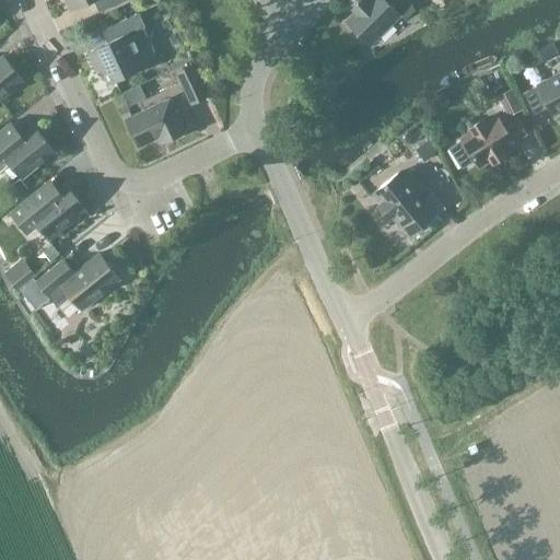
[(65,0),(70,11),(94,0),(100,12),(125,0),(65,0)]
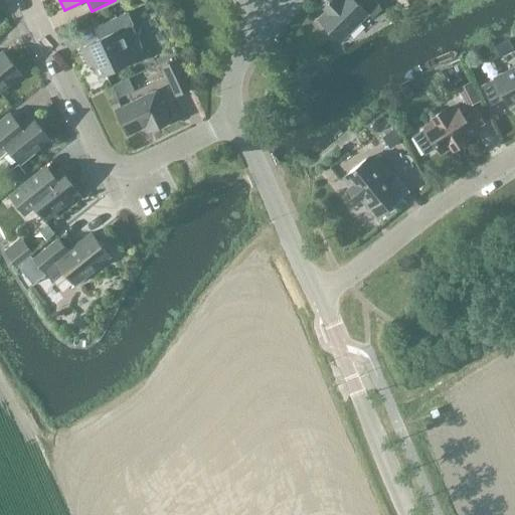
[(337,0),(328,10),(318,19),(340,41),(367,14),(372,18),(381,9),(376,0),(337,0)]
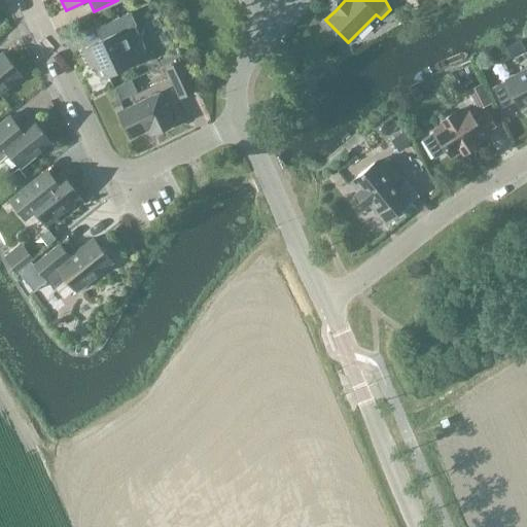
[(145,50),(144,45),(135,26),(136,26),(131,12),(103,26),(108,37),(82,49),(91,67),(95,65),(102,78),(137,62),(136,60),(139,59),(143,56),(145,50)]
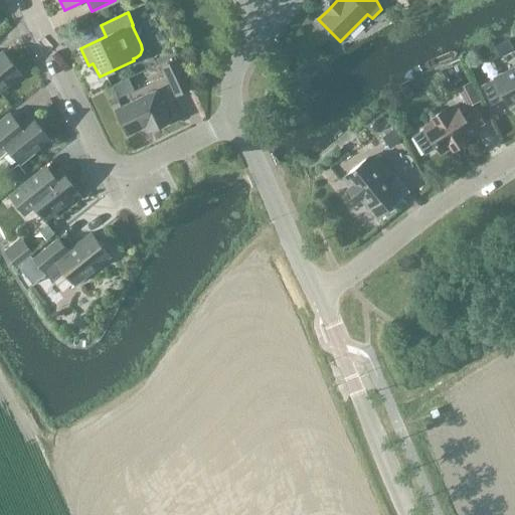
[(514,51),(513,53),(514,56),(514,67),(481,86),(491,106),(504,99),(508,106),(514,102),(514,51)]
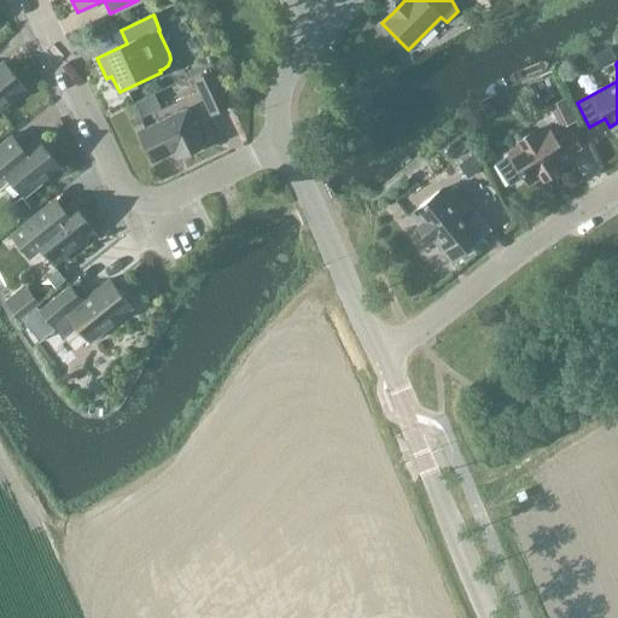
[(0,109),(25,88),(4,63),(0,64),(0,109)]
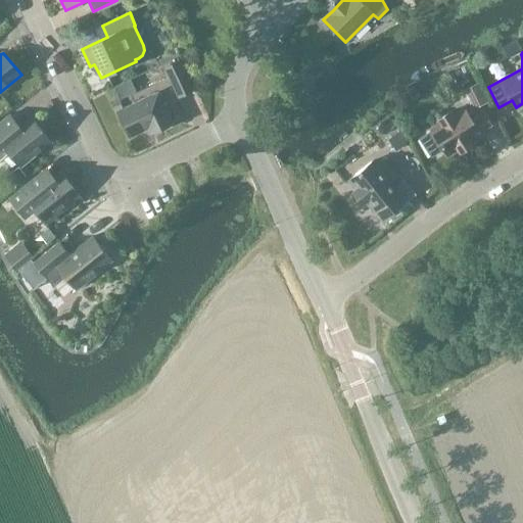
[(179,61),(164,67),(179,97),(193,90),(179,61)]
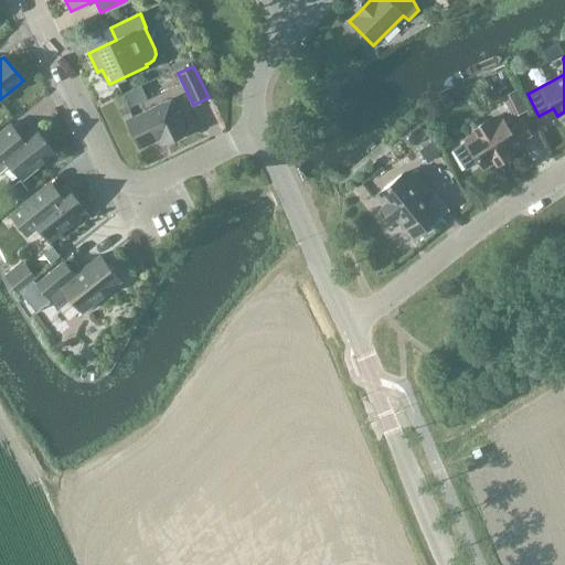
[(499,103),(509,125),(526,117),(515,95),(499,103)]
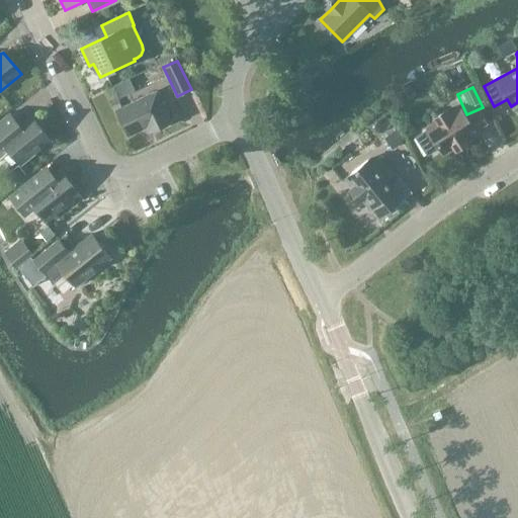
[(171,121),(157,91),(116,110),(128,136),(153,124),(155,130),(171,121)]
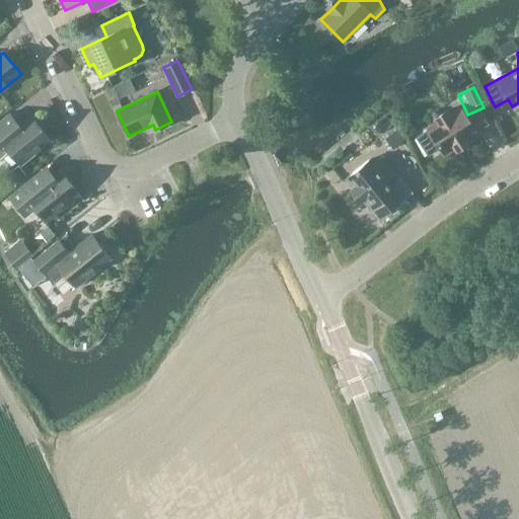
[(428,130),(416,138),(428,155),(440,148),(444,154),(477,133),(476,132),(488,124),(479,110),(467,118),(460,107),(450,114),(448,109),(435,119),(437,122),(427,129),(428,130)]
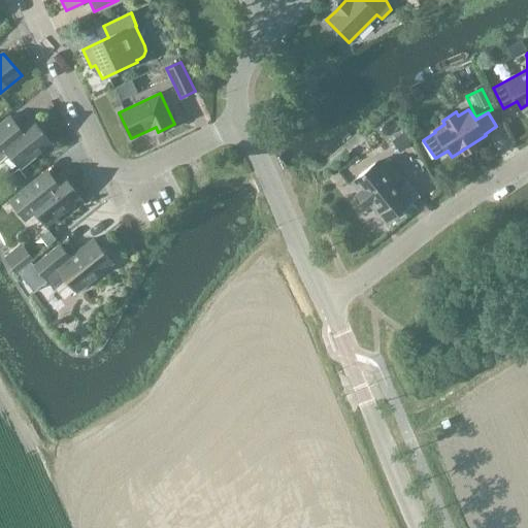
[(0,160),(7,155),(20,169),(53,142),(33,118),(10,136),(1,124),(0,124),(0,160)]
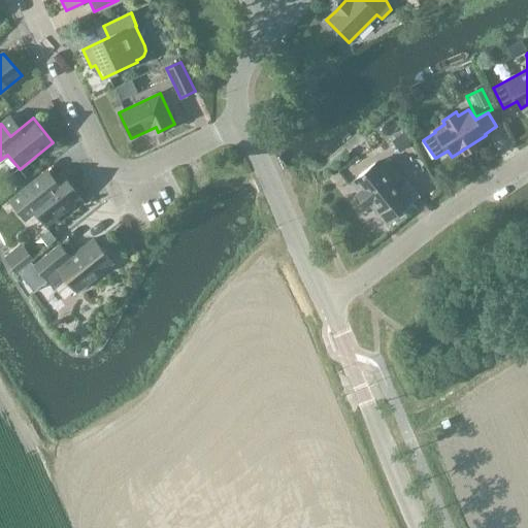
[(376,162),(353,182),(377,213),(380,211),(387,221),(416,198),(406,187),(400,192),(394,184),(403,176),(389,159),(380,166),(376,162)]
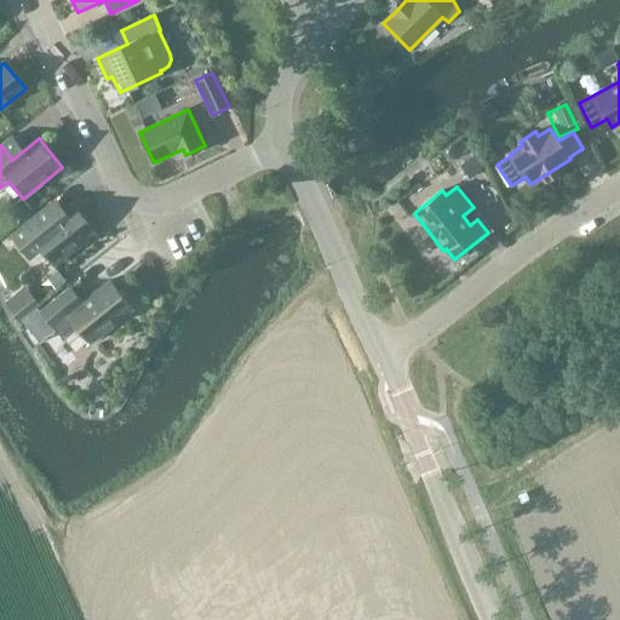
[(56,201),(12,236),(28,256),(40,247),(55,264),(95,233),(73,206),(65,213),(56,201)]
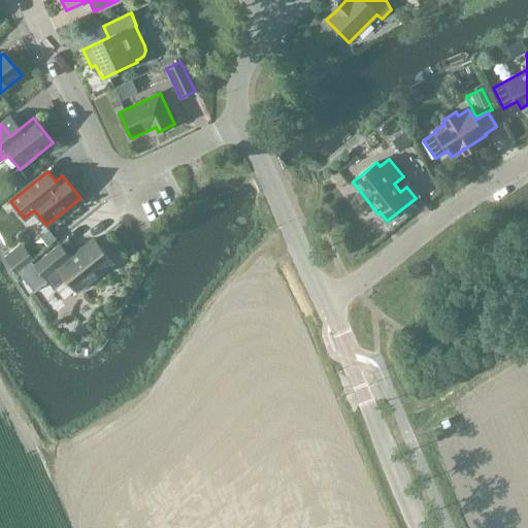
[(63,276),(75,293),(112,264),(93,240),(72,257),(62,243),(34,266),(51,287),(63,276)]
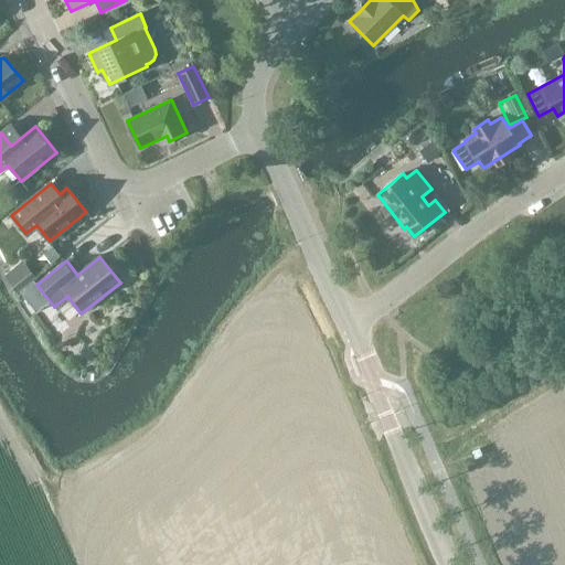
[(7,283),(14,294),(35,276),(27,266),(7,283)]
